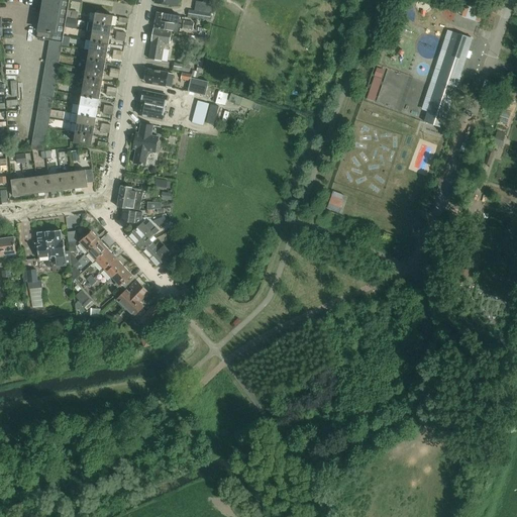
[(63,43),(70,0),(43,0),(42,5),(44,6),(40,30),(38,30),(37,38),(49,41),(63,43)]
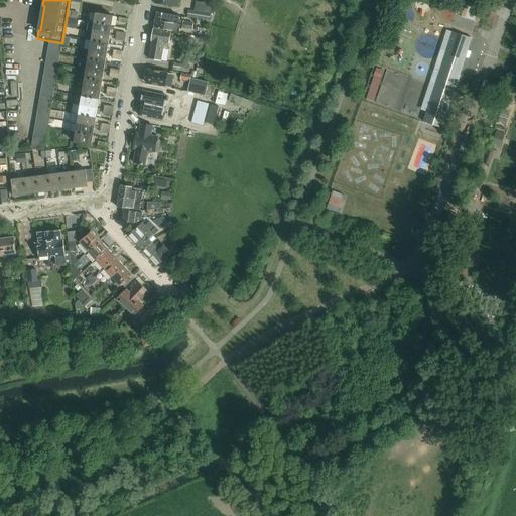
[(210,21),(215,0),(204,0),(204,3),(195,1),(191,13),(185,12),(184,18),(210,21)]
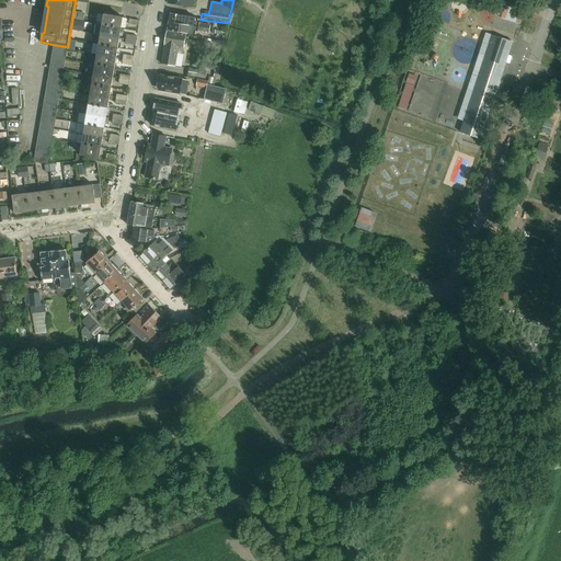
[(524,12),(505,6),(505,8),(502,16),(502,19),(519,25),(524,12)]
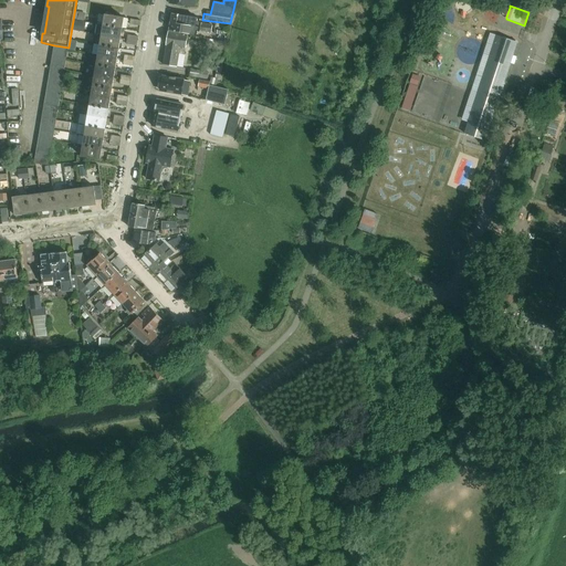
[(123,29),(124,19),(100,14),(97,24),(123,29)]
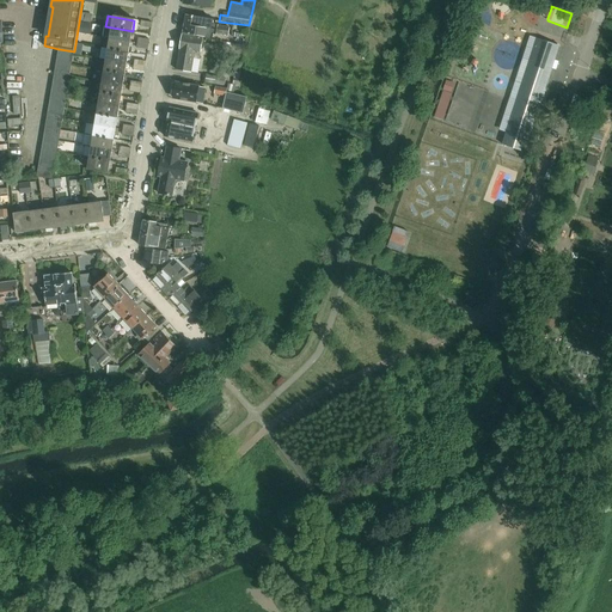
[(228,36),(230,29),(219,26),(219,25),(213,24),(213,20),(187,16),(183,34),(213,38),(214,35),(216,35),(216,34),(228,36)]
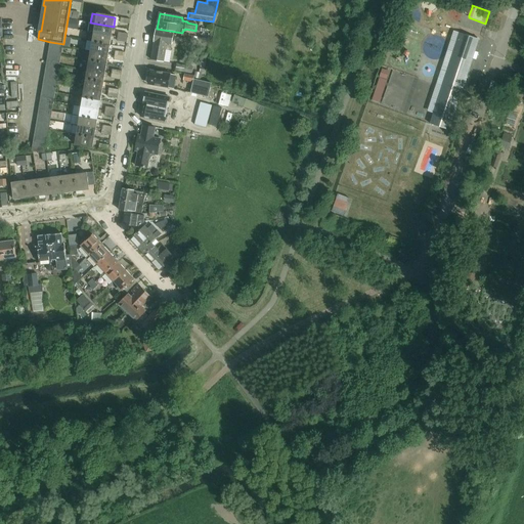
[(69,20),(68,29),(78,30),(79,23),(69,20)]
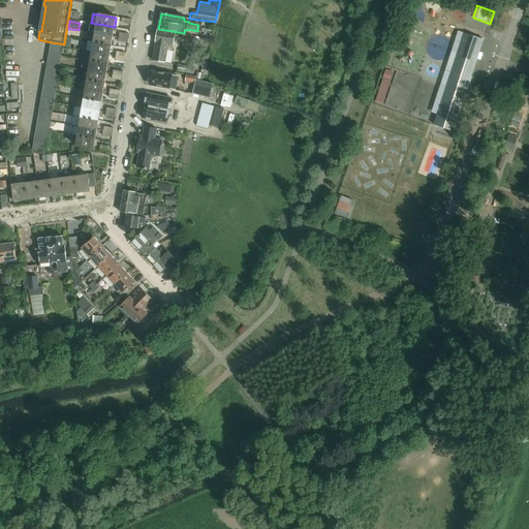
[(115,27),(91,23),(90,32),(95,33),(113,36),(115,27)]
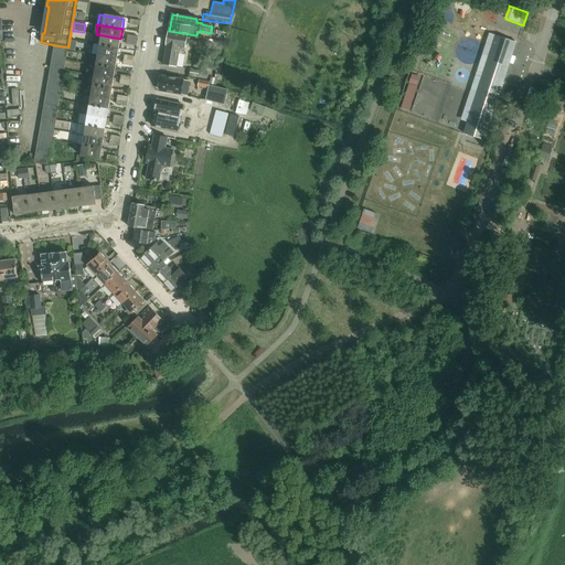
[(185,49),(188,35),(169,32),(167,45),(185,49)]
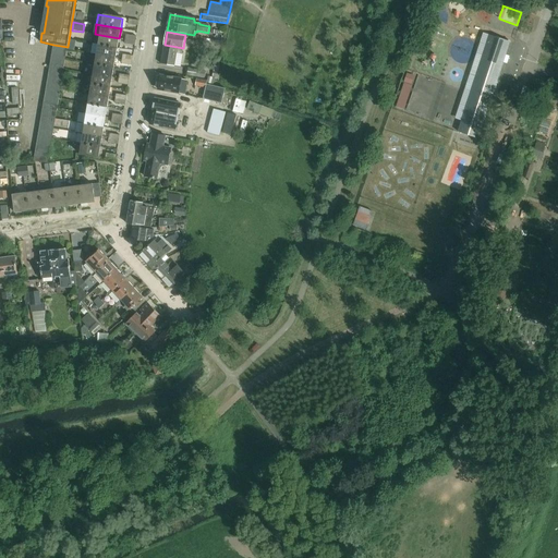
[(118,49),(119,38),(100,35),(99,46),(118,49)]
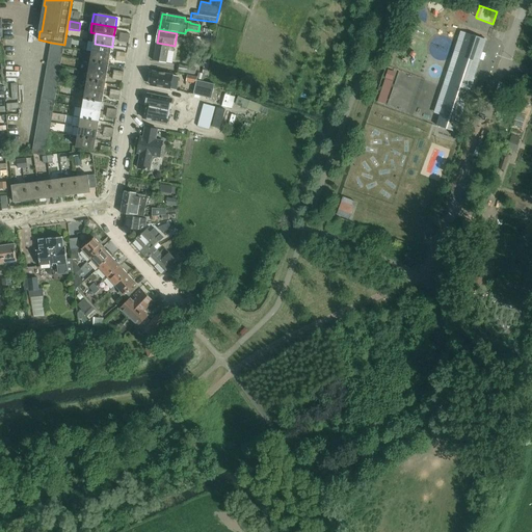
[(456,132),(486,41),(467,33),(436,126),(456,132)]
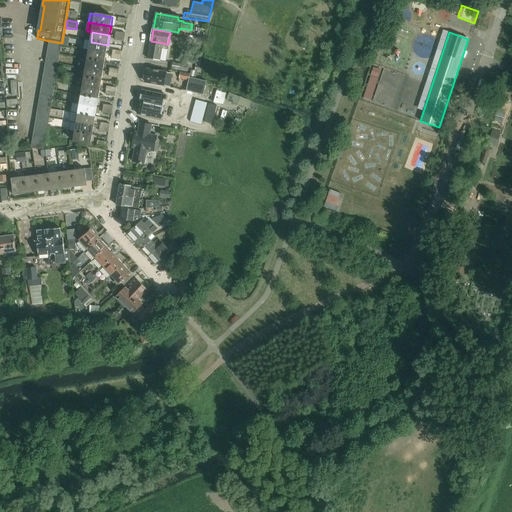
[(61,49),(62,43),(49,41),(48,47),(61,49)]
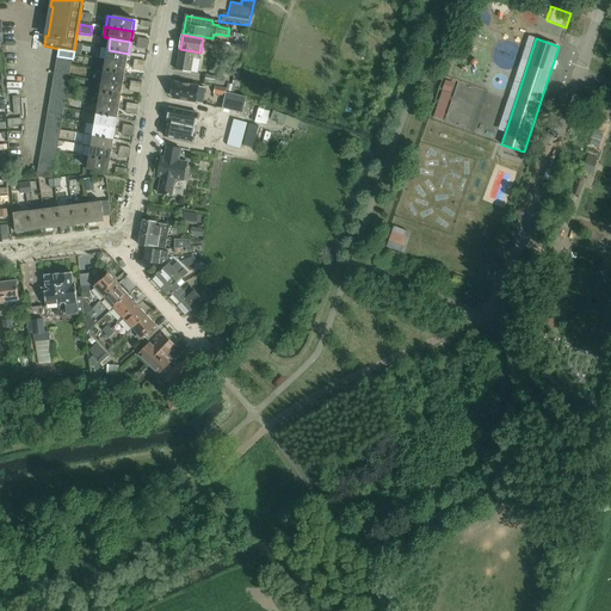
[(191,73),(193,59),(199,60),(201,53),(180,49),(177,71),(191,73)]
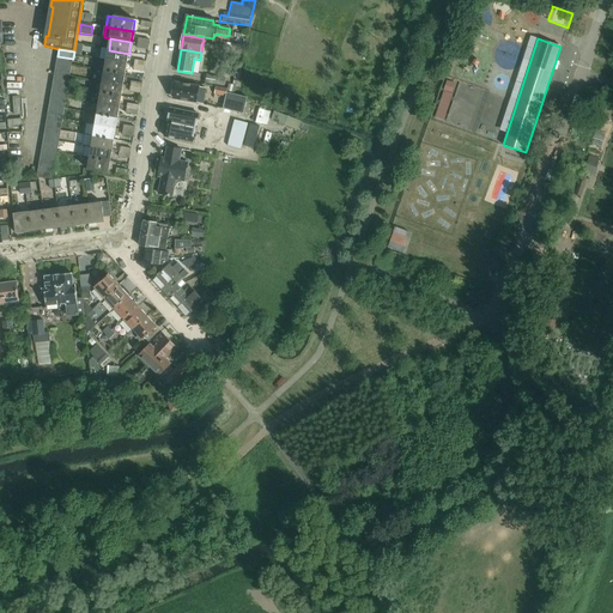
[(127,64),(129,54),(109,50),(107,60),(127,64)]
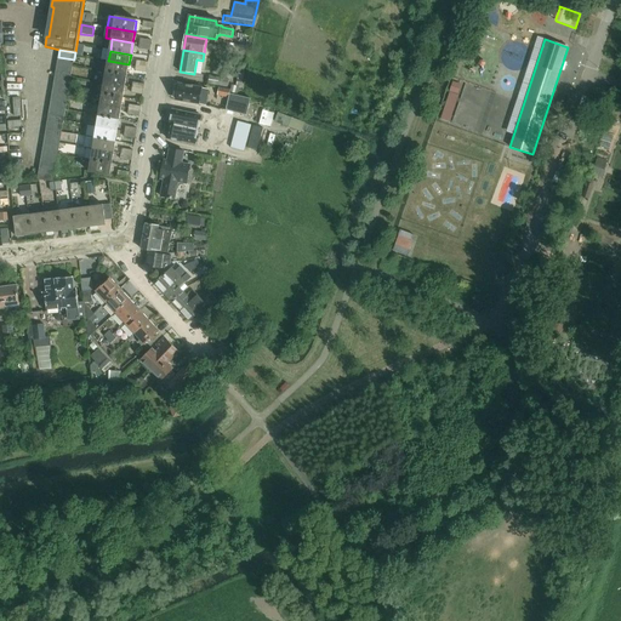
[(73,67),(74,60),(58,57),(57,64),(73,67)]
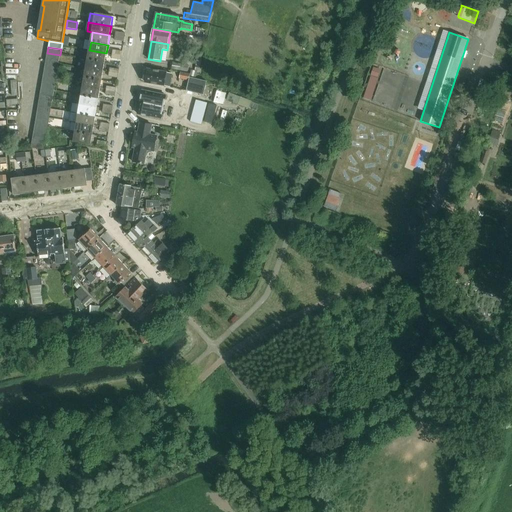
[(105,63),(106,53),(89,50),(88,60),(105,63)]
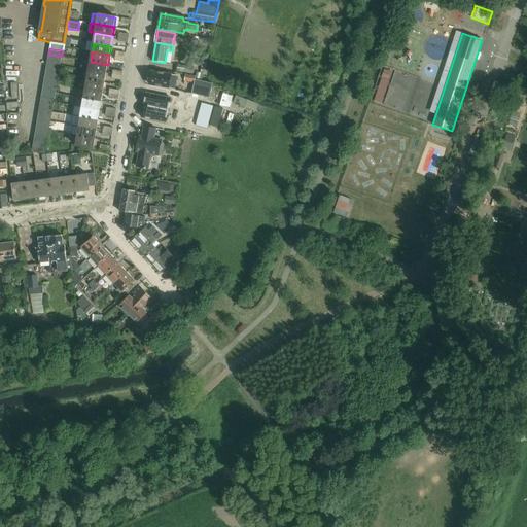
[(61,63),(62,57),(48,55),(47,61),(61,63)]
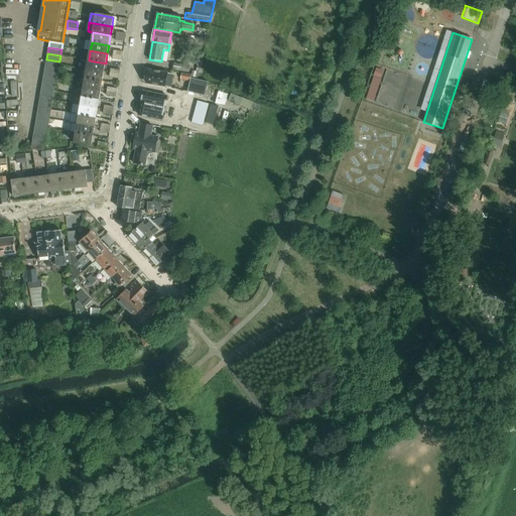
[(104,72),(106,63),(89,60),(87,70),(104,72)]
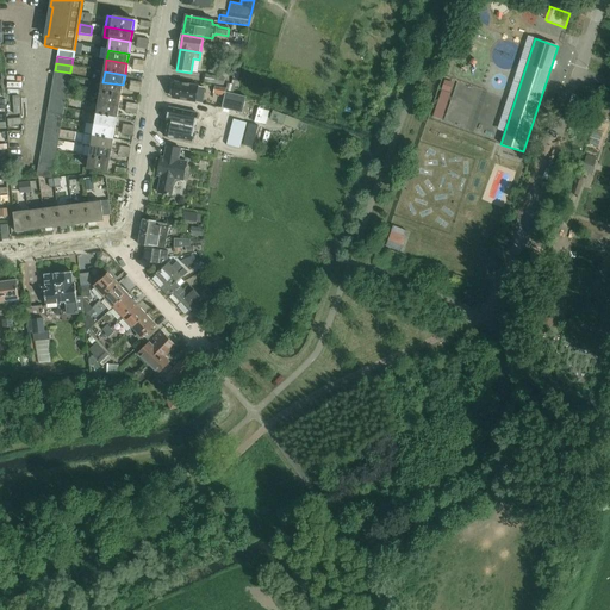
[(223,86),(224,78),(206,75),(205,82),(223,86)]
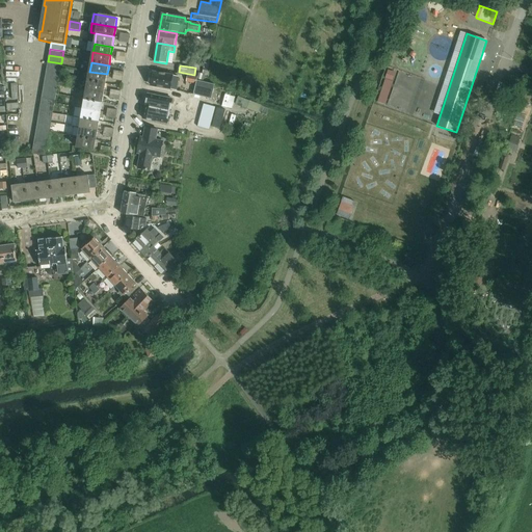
[(59,76),(60,69),(47,67),(46,73),(59,76)]
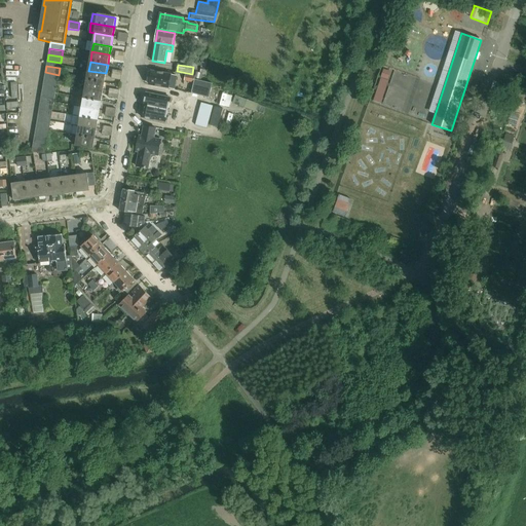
[(105,83),(106,73),(88,71),(87,80),(105,83)]
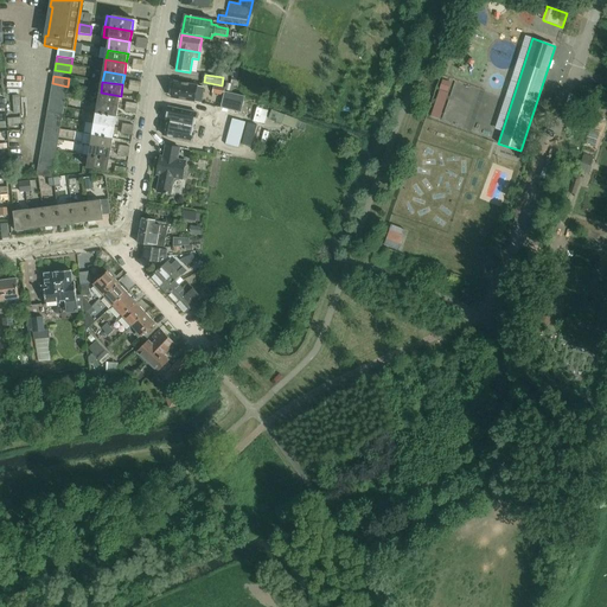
[(66,93),(68,87),(52,83),(51,90),(66,93)]
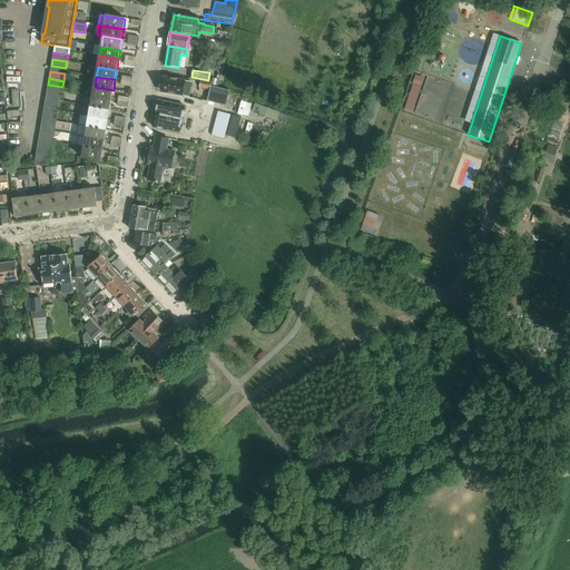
[(190,88),(192,82),(165,78),(164,85),(161,85),(160,90),(163,90),(163,91),(183,96),(184,87),(190,88)]
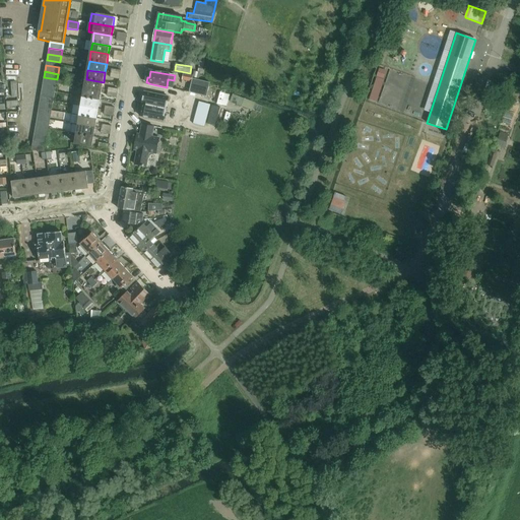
[(56,85),(57,79),(44,77),(43,83),(56,85)]
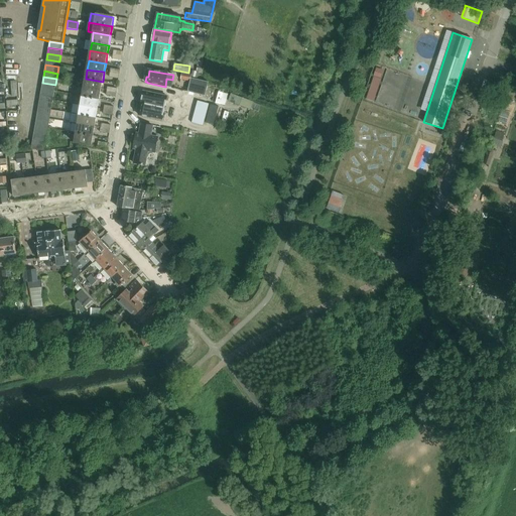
[(101,91),(103,82),(86,79),(84,88),(101,91)]
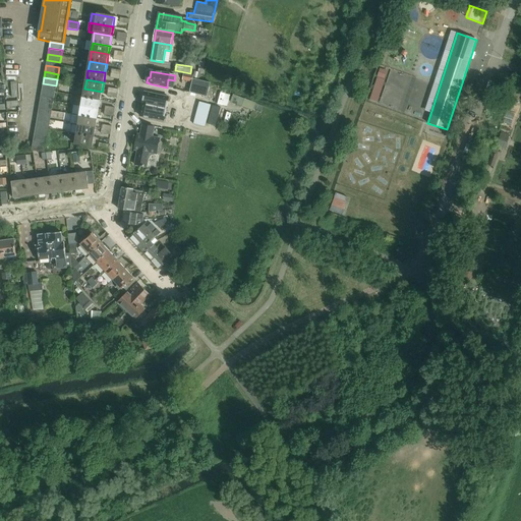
[(193,79),(189,93),(208,98),(211,83),(198,80),(193,79)]
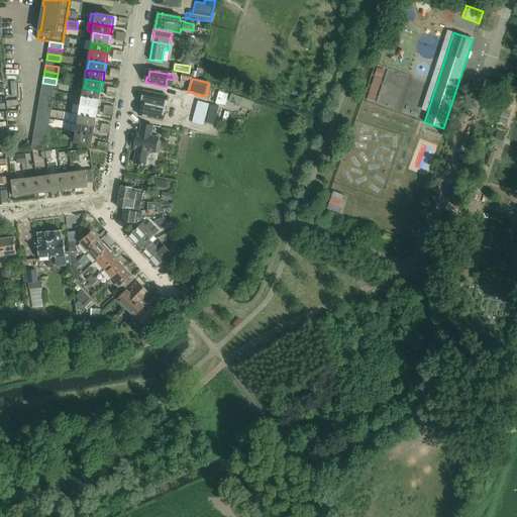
[(100,100),(101,91),(84,88),(83,97),(100,100)]
